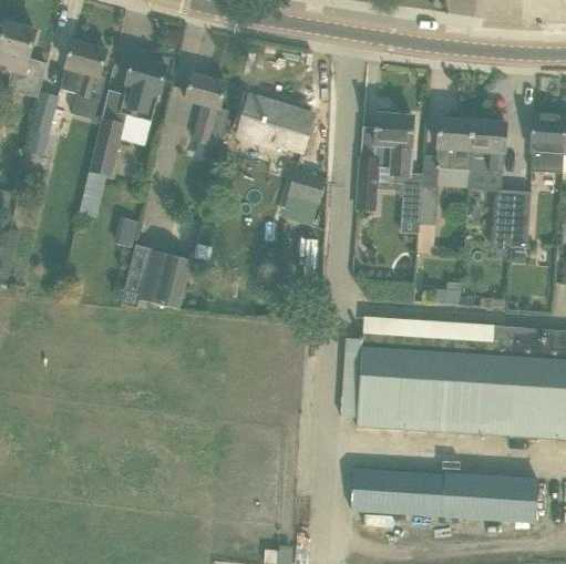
[(0,70),(10,73),(7,88),(39,96),(47,62),(29,58),(37,31),(22,27),(21,21),(10,18),(7,22),(4,22),(0,37),(0,70)]
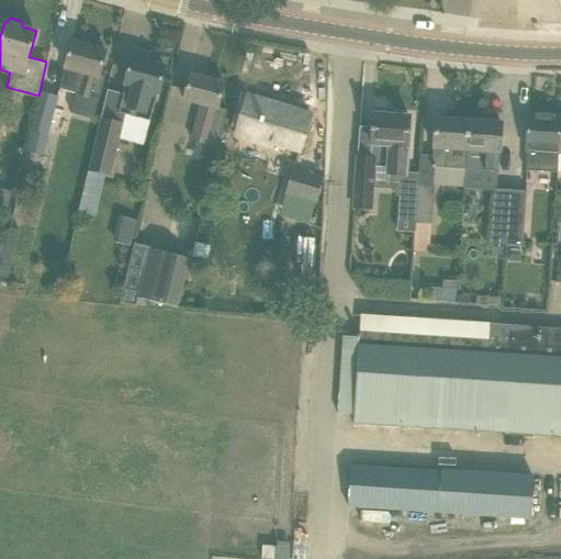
[(105,49),(71,41),(60,86),(77,91),(71,111),(93,118),(104,75),(100,74),(105,49)]
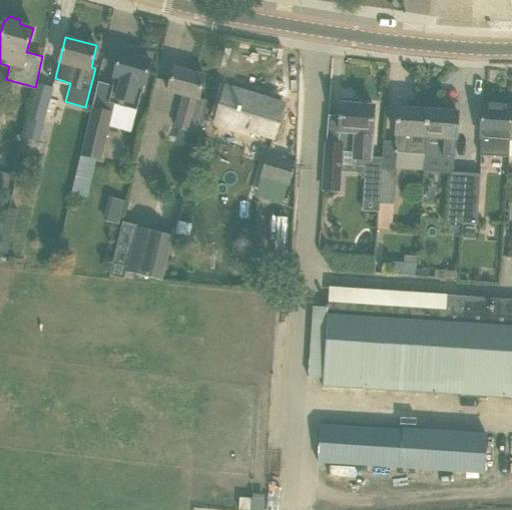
[(115,101),(137,107),(140,98),(144,78),(149,59),(135,55),(137,47),(121,42),(112,75),(115,76),(112,89),(110,88),(107,104),(114,105),(115,101)]
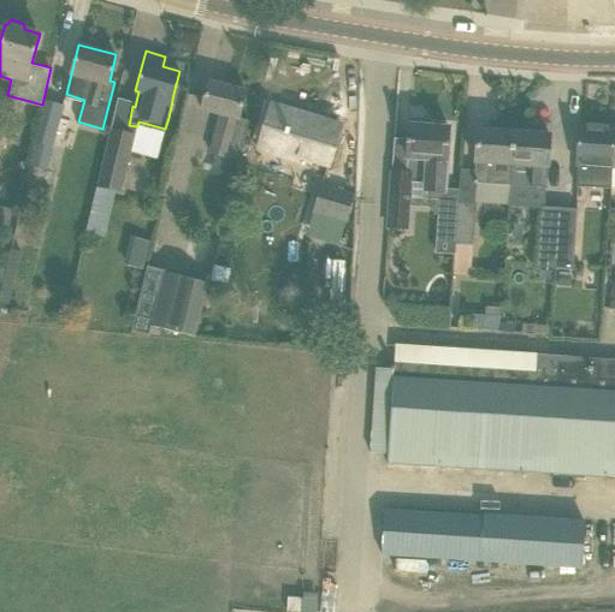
[(211,152),(238,156),(249,118),(238,116),(246,90),(210,78),(200,107),(222,114),(211,152)]
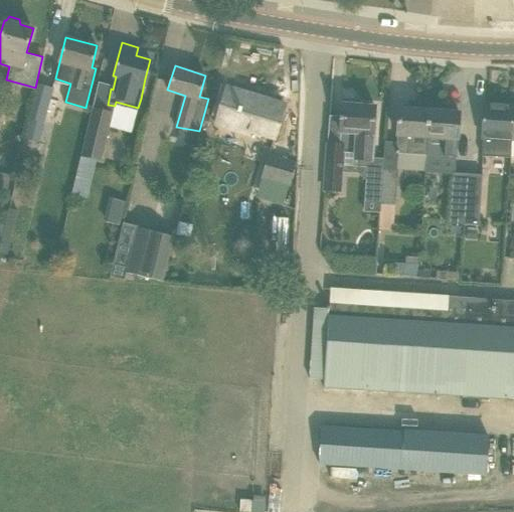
[(38,81),(26,138),(40,140),(52,84),(38,81)]
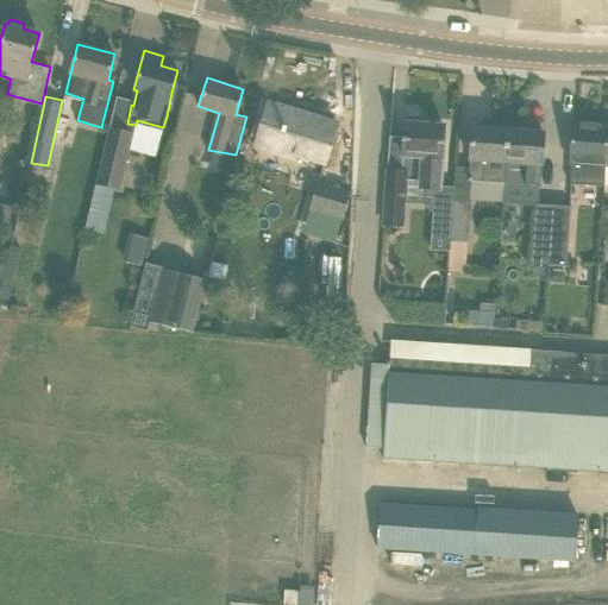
[(290,151),(325,162),(337,121),(269,100),(255,144),(287,153),(290,151)]
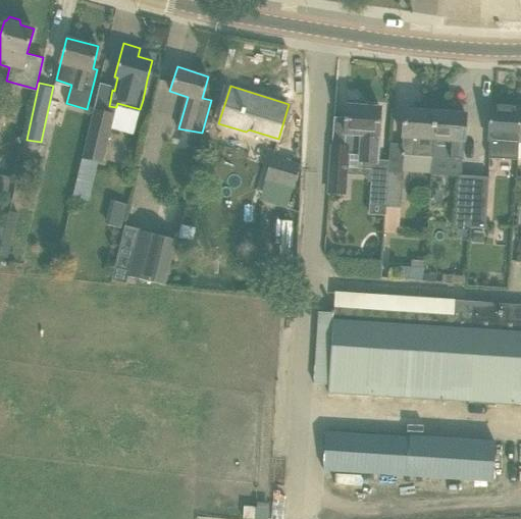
[(332,145),(328,191),(346,192),(348,172),(349,152),(359,153),(358,160),(364,160),(375,161),(378,128),(380,106),(364,105),(363,100),(350,99),(349,104),(348,104),(345,146),(332,145)]
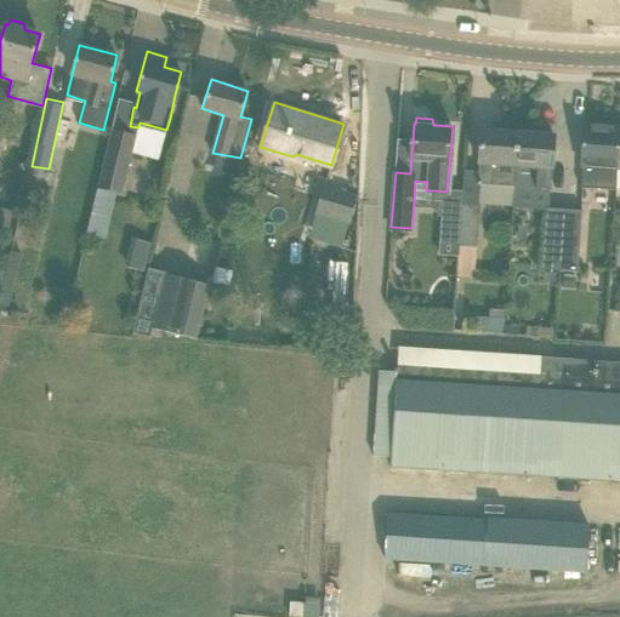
[(616,187),(619,166),(619,125),(584,123),(581,166),(582,166),(581,184),(616,187)]
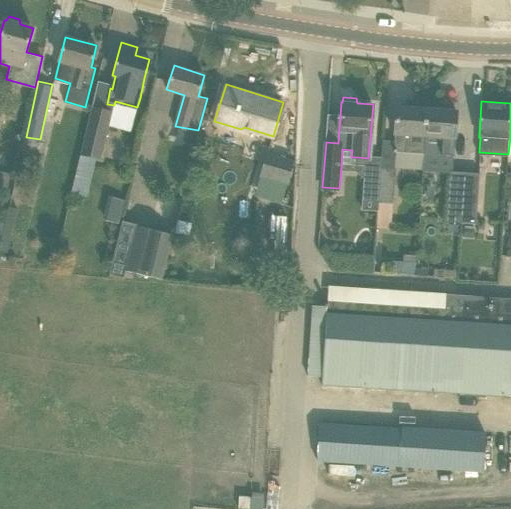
[(92,105),(80,154),(96,157),(100,158),(113,110),(92,105)]
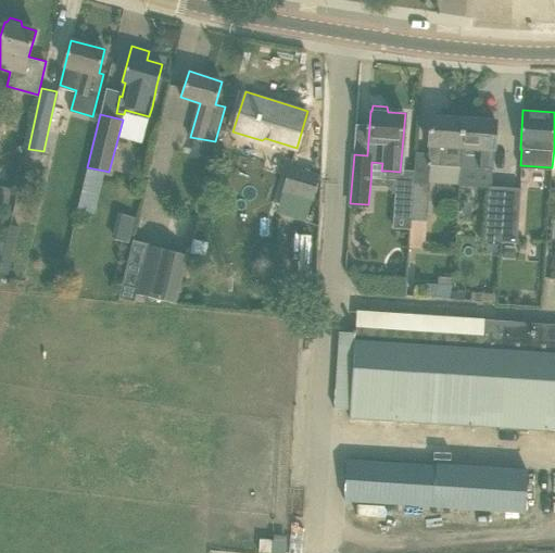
[(427,164),(461,166),(464,118),(430,116),(427,164)]
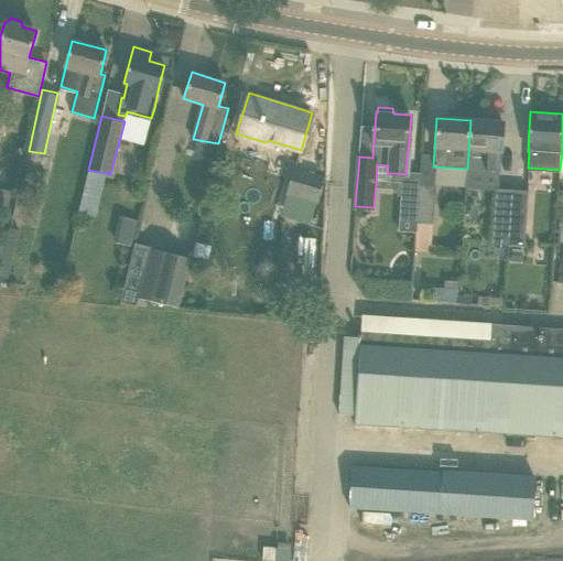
[(467,169),(499,171),(502,122),(471,120),(467,169)]
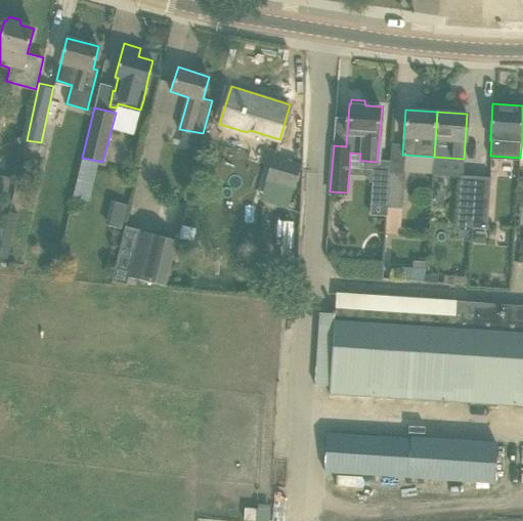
[(272,182),(295,187),(301,163),(272,156),(265,180),(272,182)]
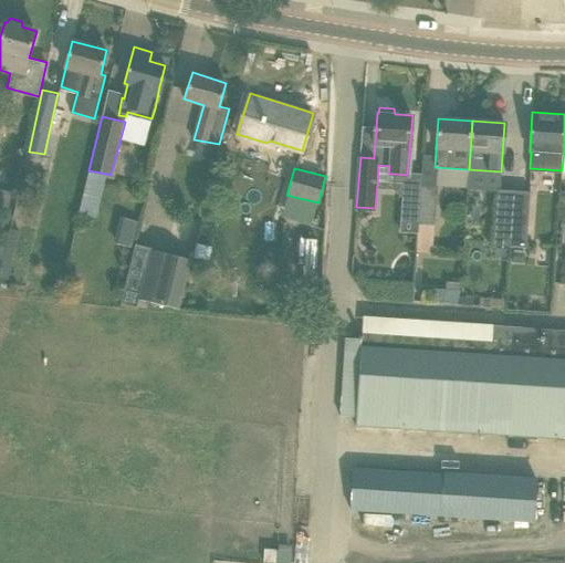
[(405,185),(401,230),(417,231),(420,186),(405,185)]
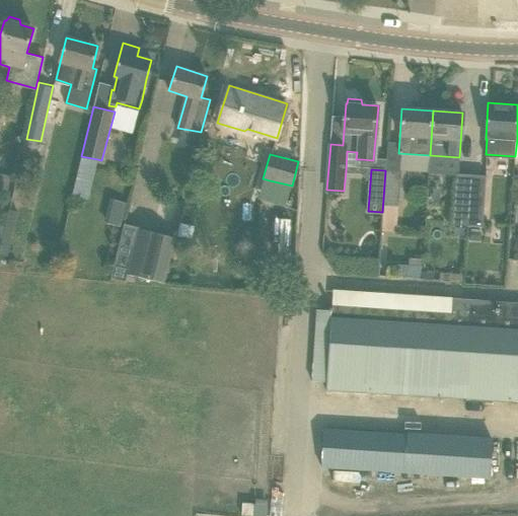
[(382,228),(396,229),(398,206),(400,171),(385,170),(382,212),(383,212),(382,228)]
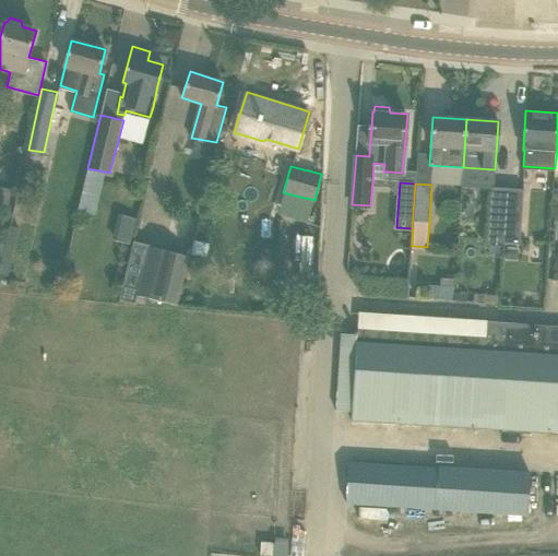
[(488,240),(505,241),(509,187),(493,186),(488,240)]
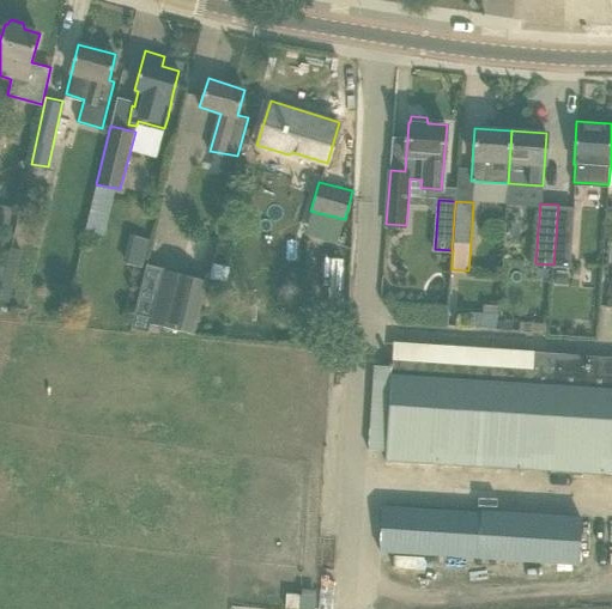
[(553,265),(571,266),(575,206),(558,205),(553,265)]
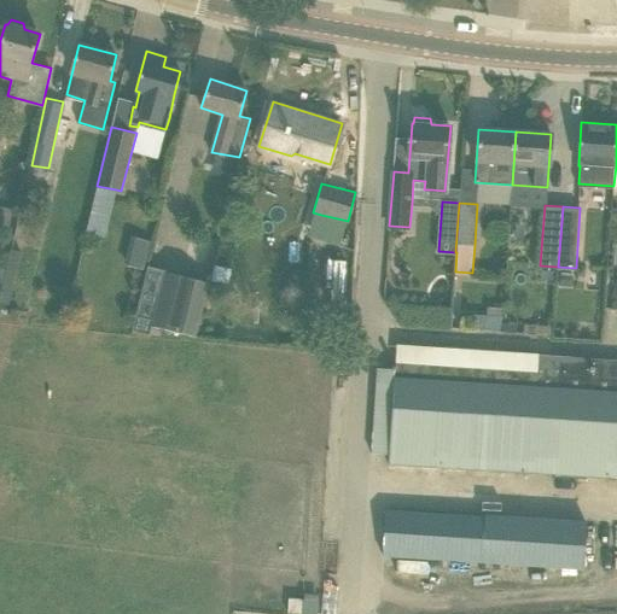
[(18,221),(0,300),(0,305),(22,311),(36,250),(27,247),(22,246),(28,223),(18,221)]
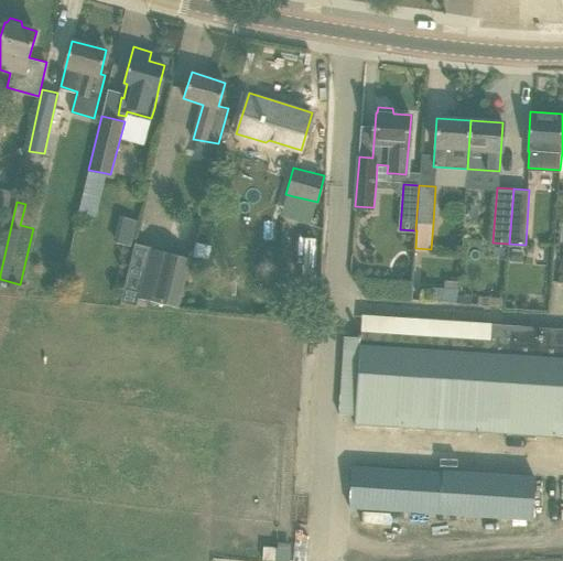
[(80,202),(78,212),(96,215),(98,206),(80,202)]
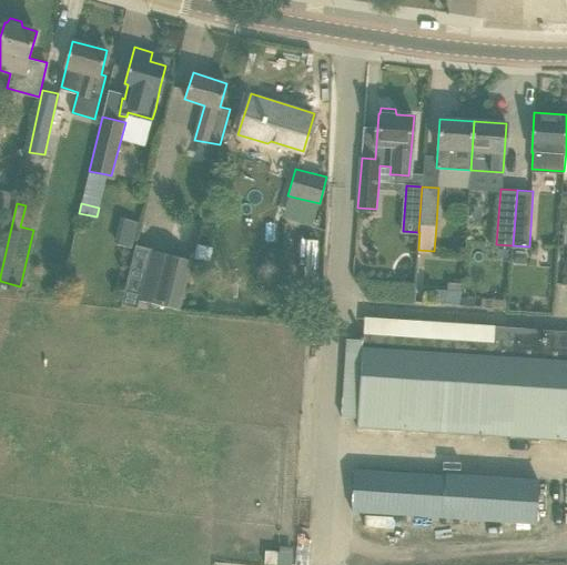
[(131,244),(138,220),(125,217),(119,241),(131,244)]
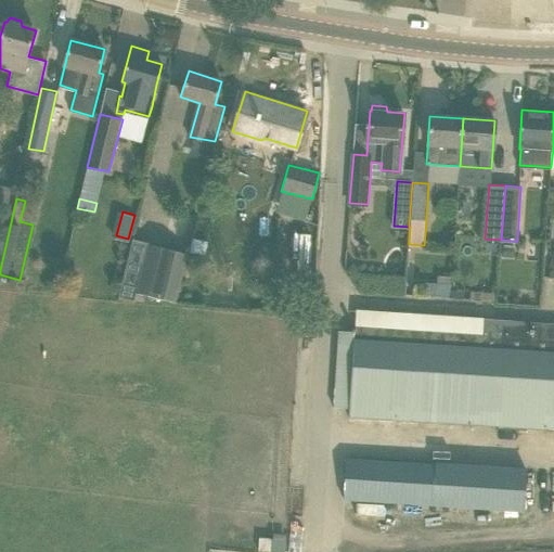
[(504,243),(503,256),(514,256),(515,243),(504,243)]
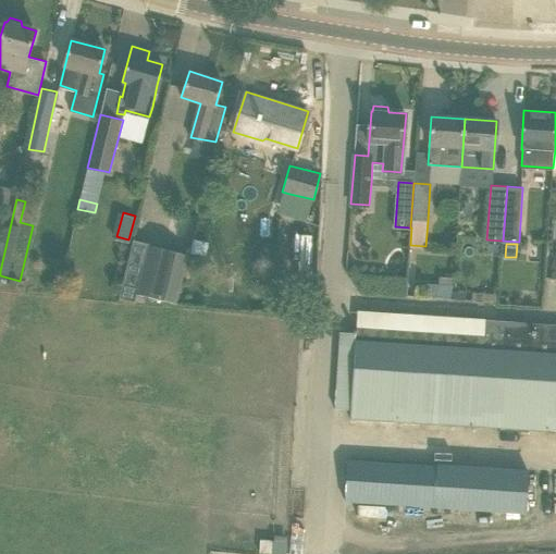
[(188,255),(149,245),(137,292),(177,302),(188,255)]
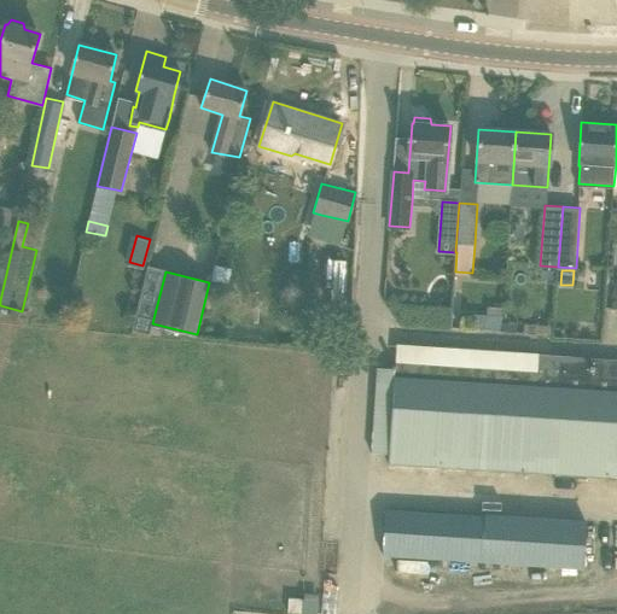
[(475,313),(473,327),(501,329),(504,307),(488,305),(487,314),(475,313)]
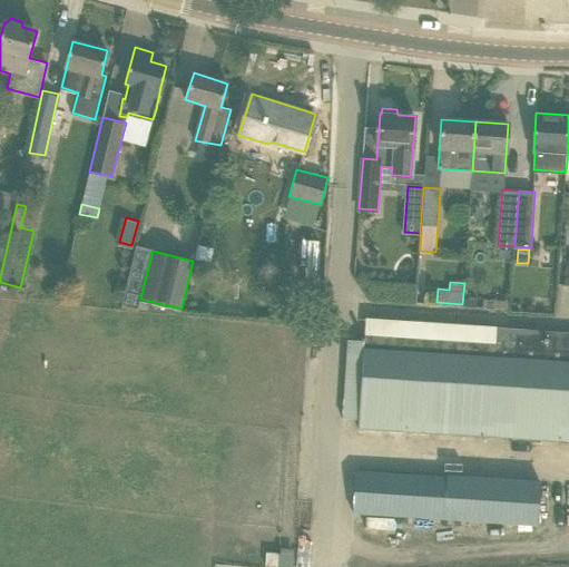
[(370,284),(369,297),(417,301),(418,287),(370,284)]
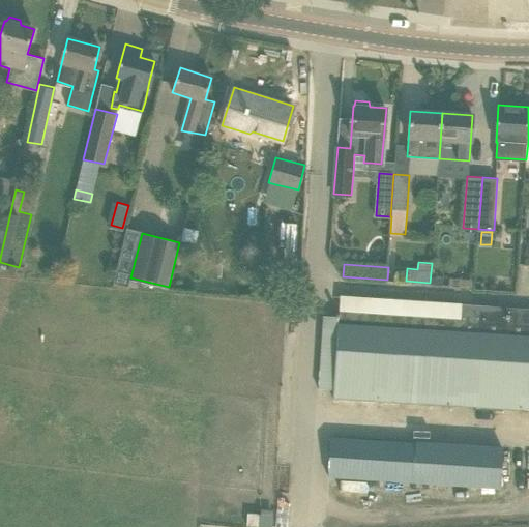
[(332,398),(528,410),(528,308),(480,304),(340,296),(339,314),(335,314),(335,316),(322,315),(318,388),(332,389),(332,398)]
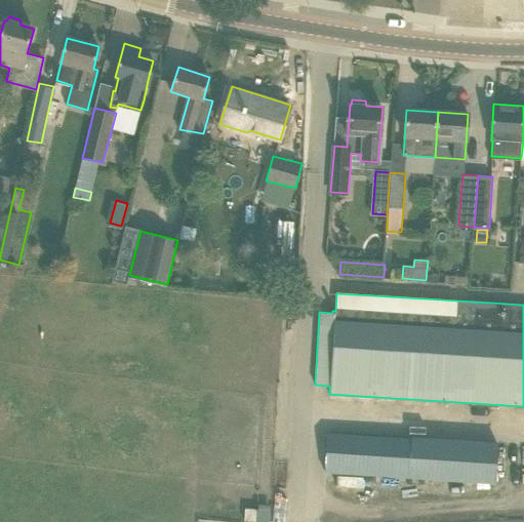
[(326,472),(495,482),(498,444),(328,433),(326,472)]
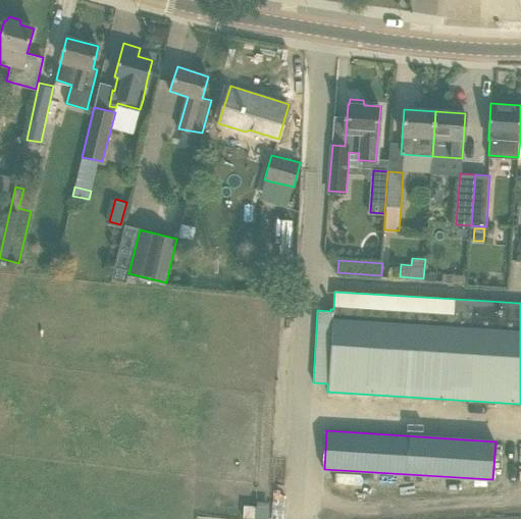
[(244,504),(244,517),(269,518),(269,506),(245,504),(244,504)]
